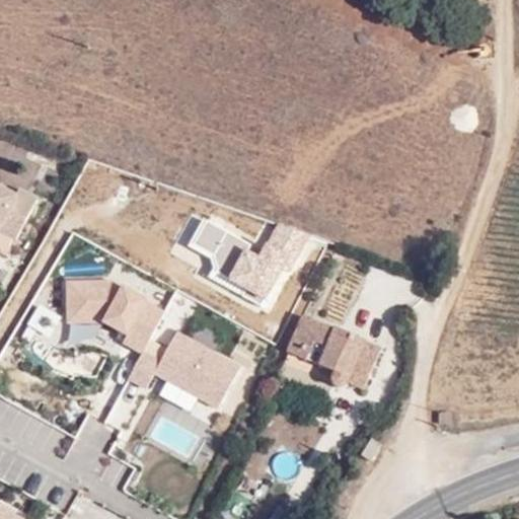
[(7,207),(0,202),(0,245),(4,248),(28,206),(12,197),(7,207)]
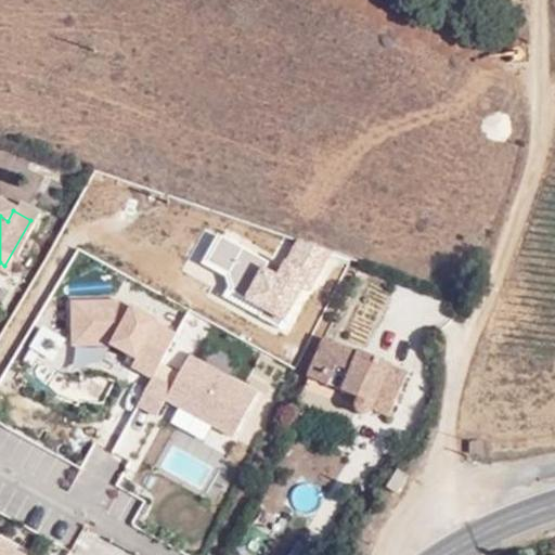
[(311,293),(333,250),(296,237),(288,260),(284,257),(275,272),(263,270),(269,261),(219,234),(202,262),(223,274),(227,286),(222,295),(279,327),(299,289),(311,293)]
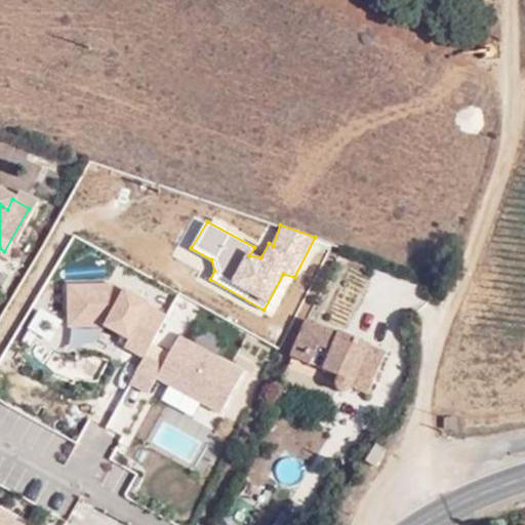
[(105,280),(63,285),(66,328),(102,327),(127,339),(123,349),(144,357),(165,314),(126,287),(112,282),(105,280)]
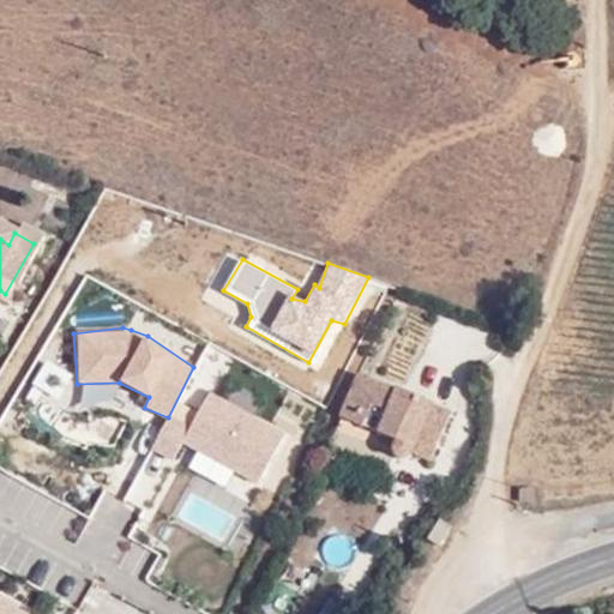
[(411,453),(427,461),(445,419),(357,377),(339,416),(392,443),(390,452),(393,459),(401,462),(405,462),(411,453)]
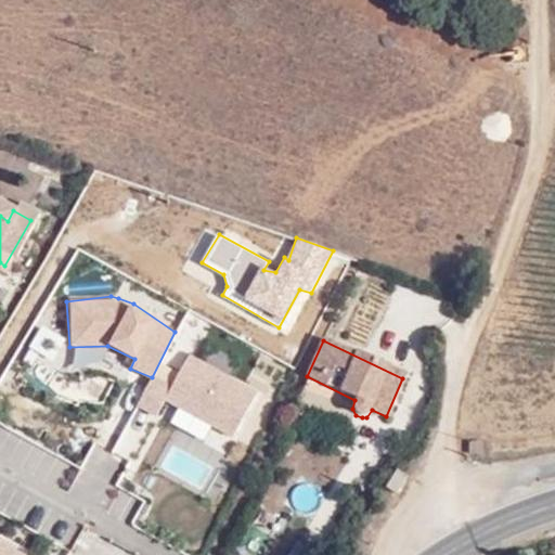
[(152,377),(137,405),(156,416),(165,400),(233,437),(256,394),(189,357),(171,388),(152,377)]
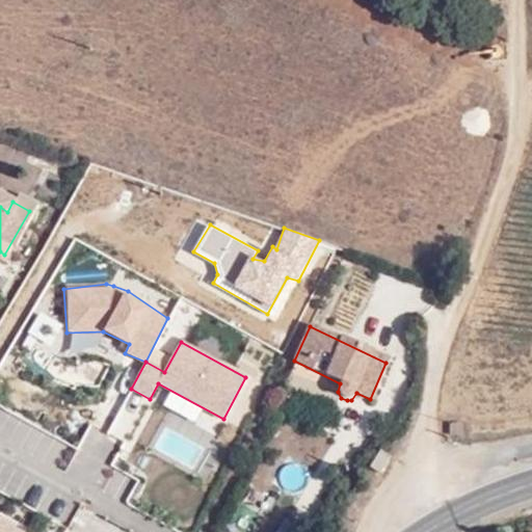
[(449,425),(449,437),(460,437),(460,426),(449,425)]
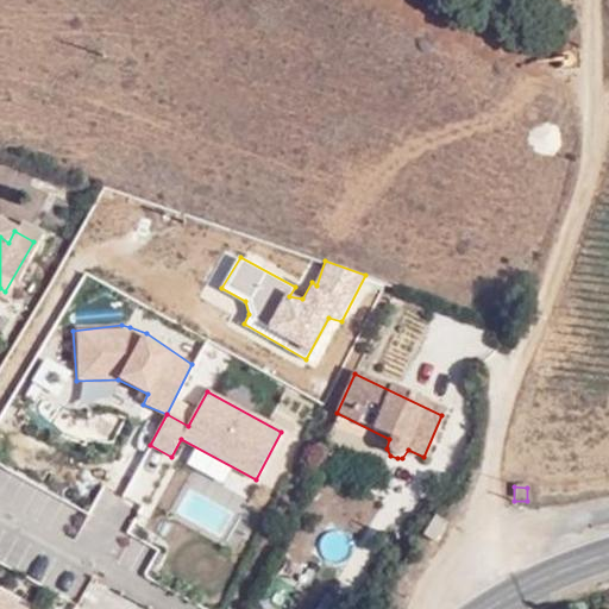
[(424,564),(433,547),(421,540),(412,557),(424,564)]
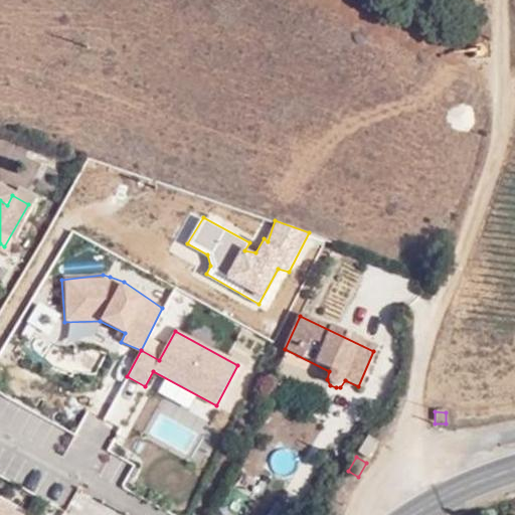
[(285,514),(288,512),(272,503),(264,514),(285,514)]
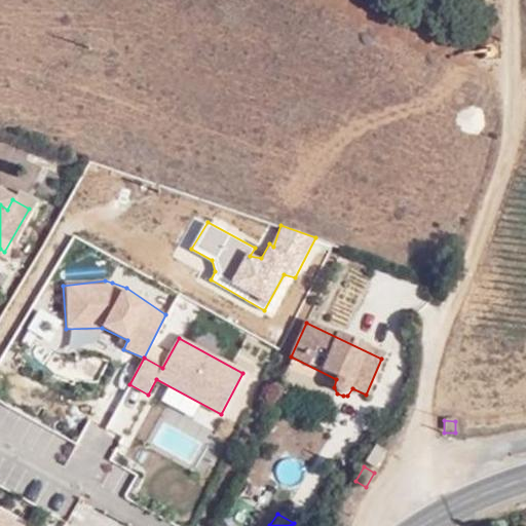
[(0,525),(23,525),(5,517),(3,522),(0,520),(0,525)]
